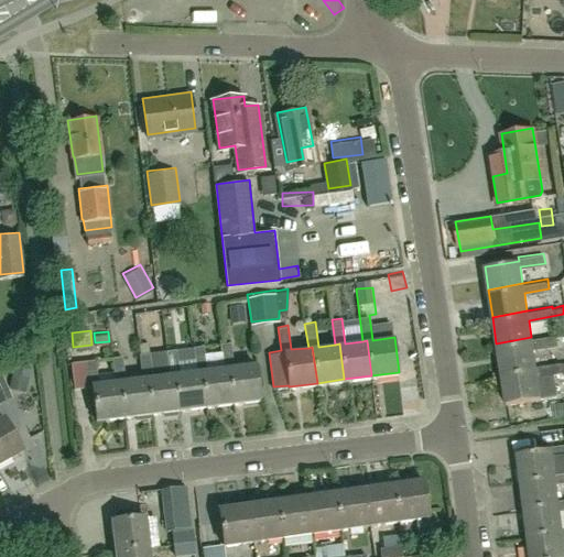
[(174,373),(179,408),(205,405),(201,370),(196,370),(180,373),(176,348),(174,334),(165,335),(167,349),(166,349),(170,374),(174,373)]
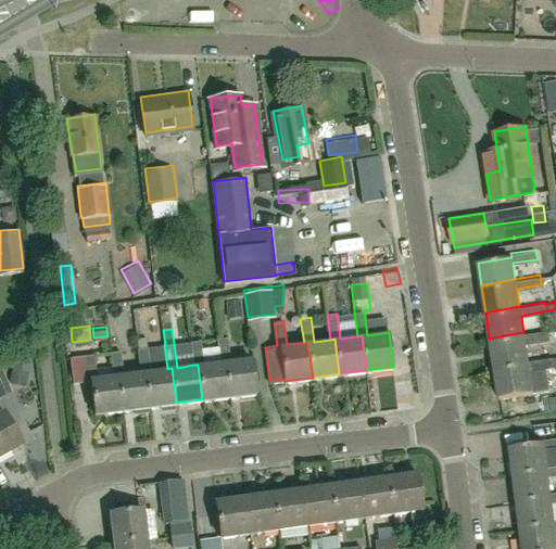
[(523,332),(489,339),(493,365),(528,359),(525,342),(555,337),(555,329),(548,330),(547,329),(523,332)]
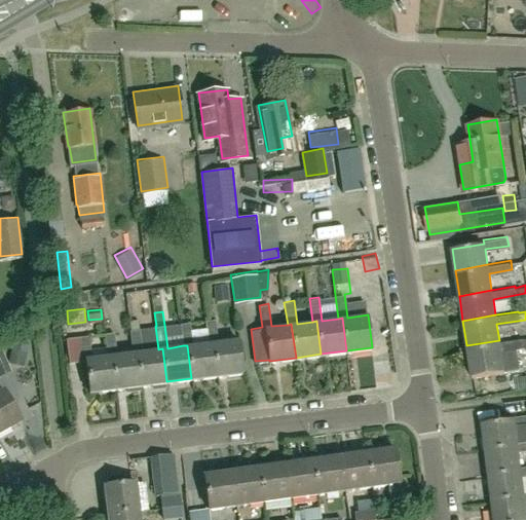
[(137,351),(141,384),(166,381),(162,348),(158,349),(142,350),(139,317),(128,319),(133,353),(137,351)]
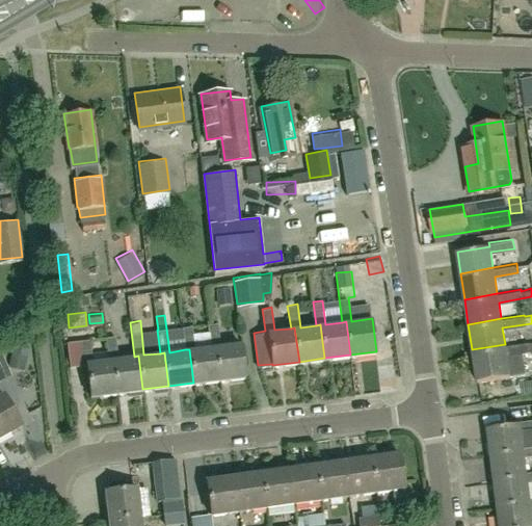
[(218,322),(212,323),(208,323),(211,346),(215,346),(219,379),(245,376),(241,343),(221,345),(218,322)]
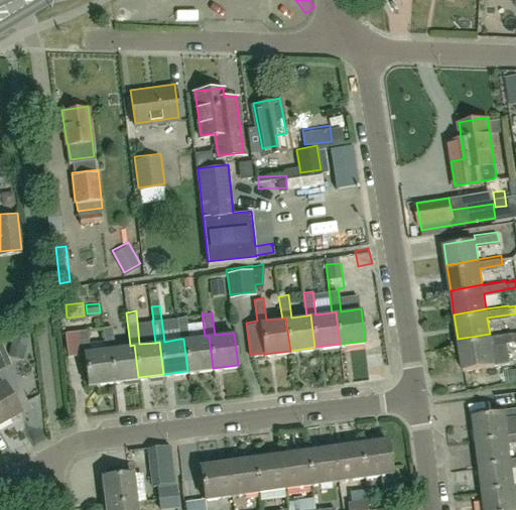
[(183,339),(187,371),(213,368),(209,336),(205,336),(189,338),(186,315),(177,316),(179,339),(183,339)]
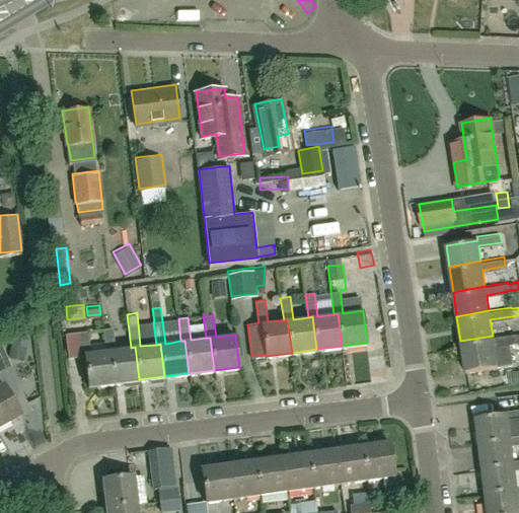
[(110,350),(115,382),(139,379),(135,347),(131,348),(116,350),(113,326),(102,327),(105,351),(110,350)]
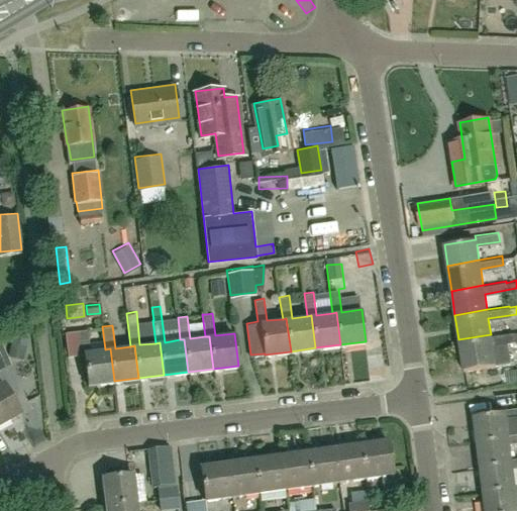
[(78,329),(78,328),(64,330),(68,354),(81,352),(84,352),(88,384),(114,381),(110,348),(105,349),(90,350),(87,328),(78,329)]
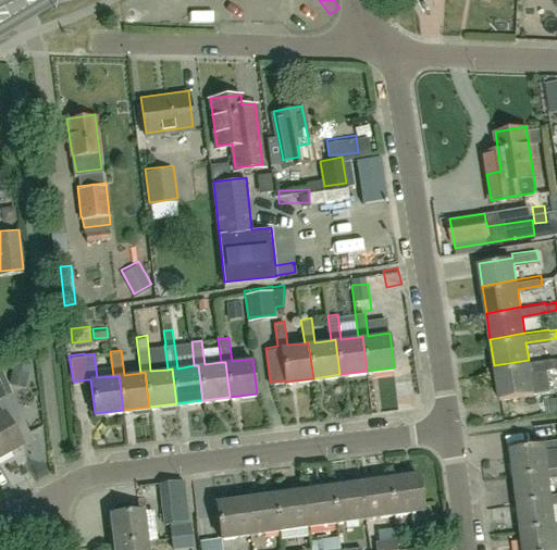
[(529,360),(494,365),(499,397),(533,391),(530,370),(556,365),(556,357),(554,358),(553,355),(529,360)]
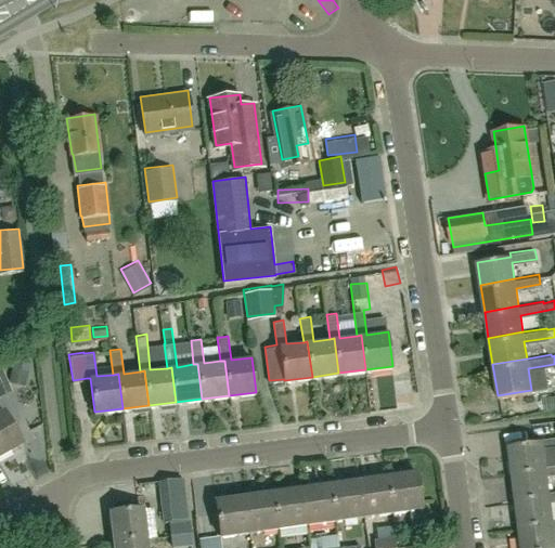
[(0,361),(0,392),(12,387),(0,361)]
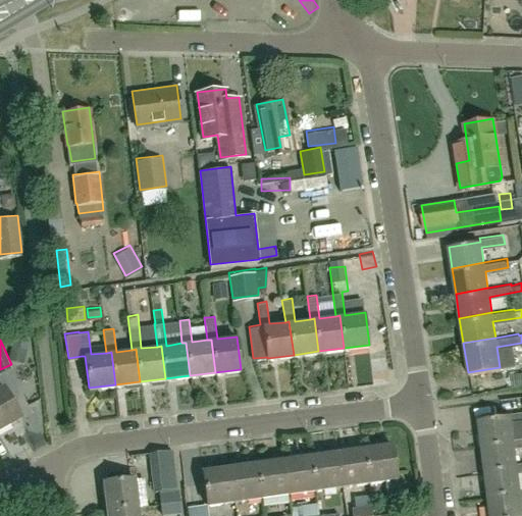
[(0,426),(20,415),(4,384),(0,385),(0,426)]
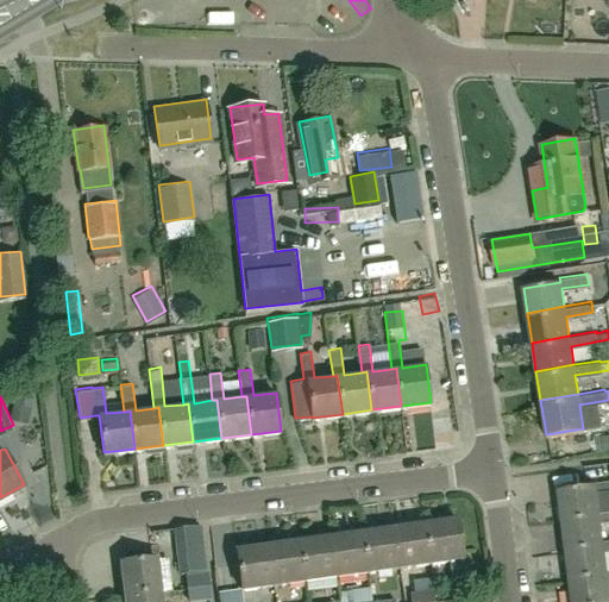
[(558,488),(562,514),(600,509),(597,491),(608,489),(608,477),(594,480),(594,483),(558,488)]
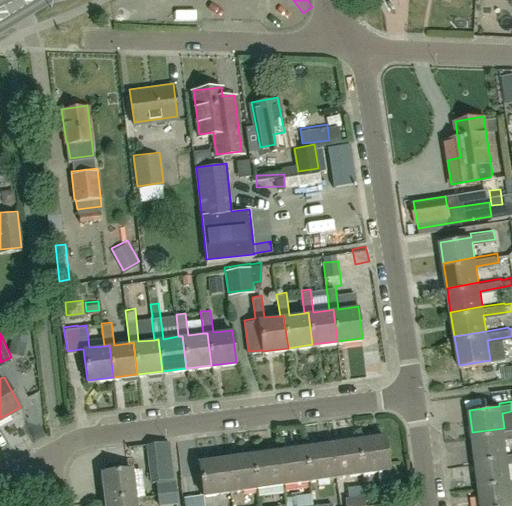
[(511,426),(504,428),(472,432),(475,456),(507,452),(505,438),(511,436),(511,426)]
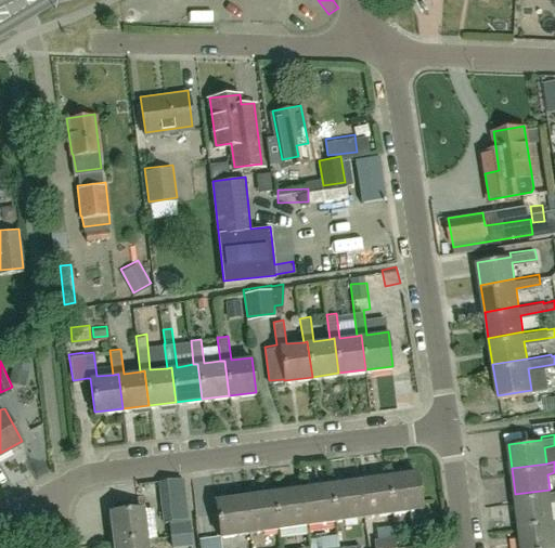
[(424,540),(420,508),(421,508),(415,472),(386,475),(391,511),(409,509),(411,531),(402,532),(404,543),(424,540)]
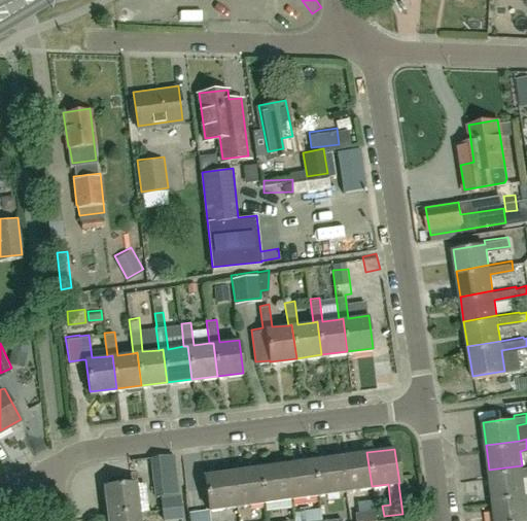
[(366,452),(340,456),(345,490),(372,486),(366,452)]
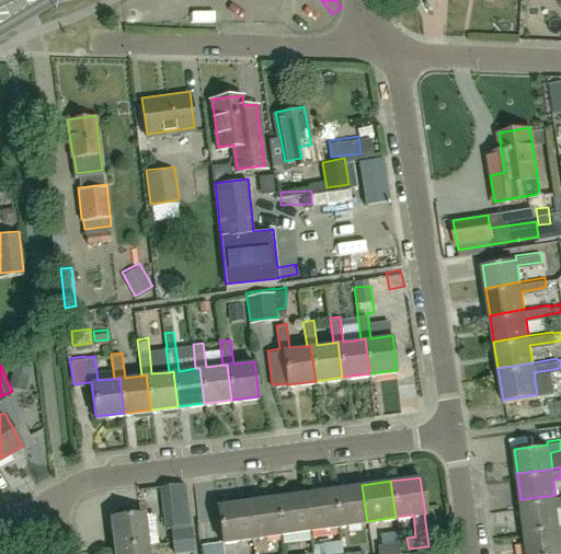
[(362,485),(333,488),(339,524),(367,521),(362,485)]
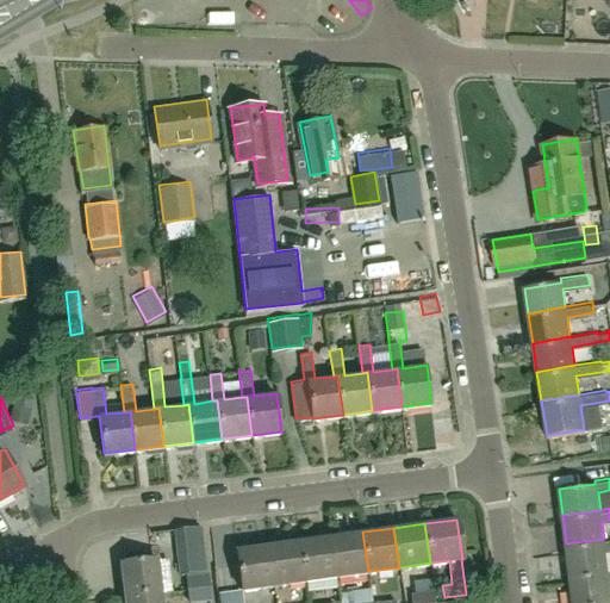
[(362,532),(331,536),(337,576),(368,571),(362,532)]
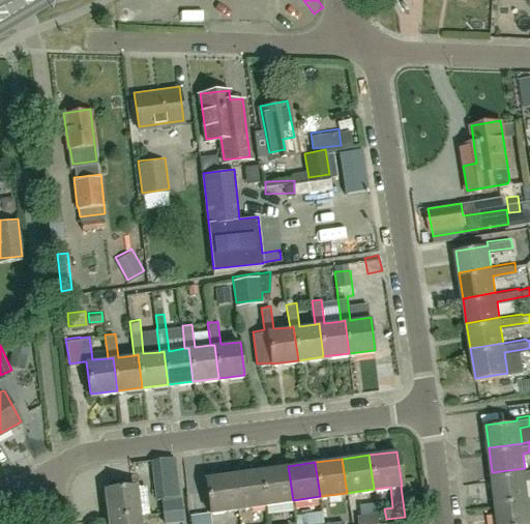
[(288,466),(261,470),(266,503),(293,500),(288,466)]
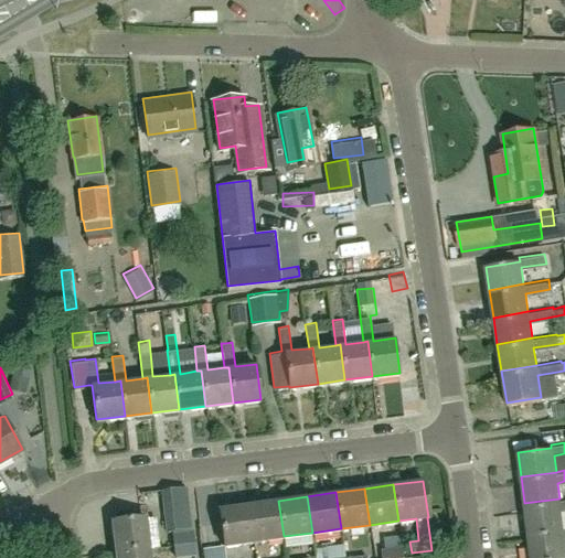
[(524,503),(528,530),(563,526),(561,510),(564,508),(564,497),(560,499),(524,503)]
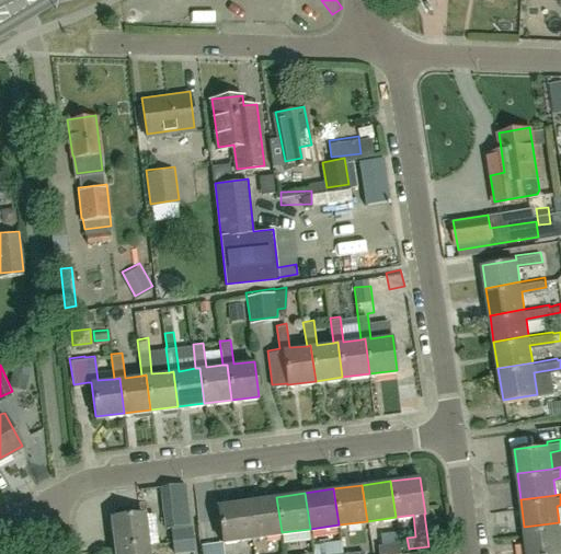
[(282,532),(276,497),(248,500),(253,537),(282,532)]
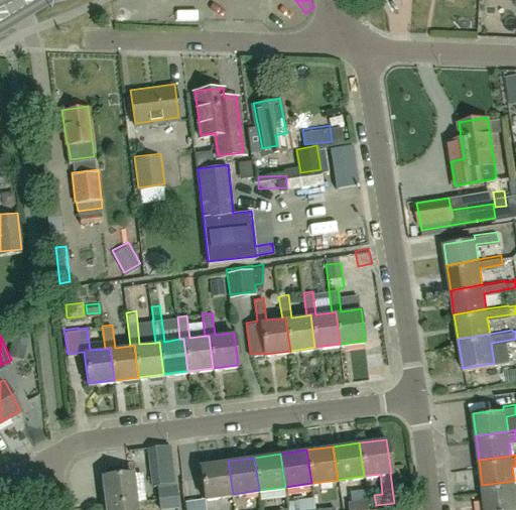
[(157,483),(158,496),(177,494),(173,460),(158,462),(160,483),(157,483)]
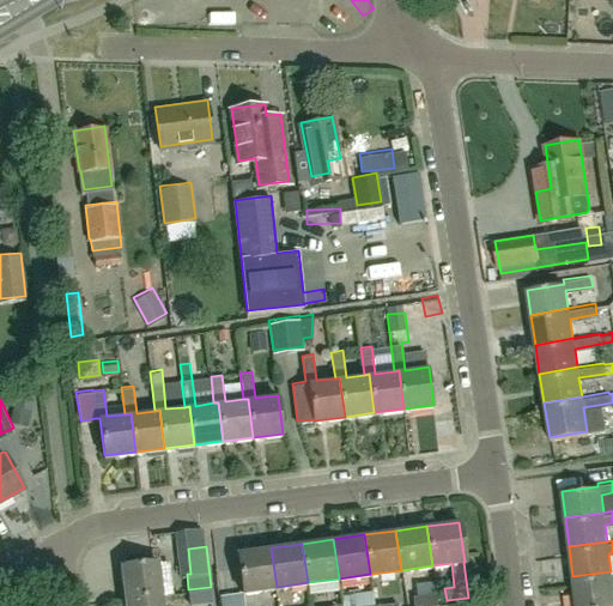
[(271,547),(238,552),(244,591),(277,587),(271,547)]
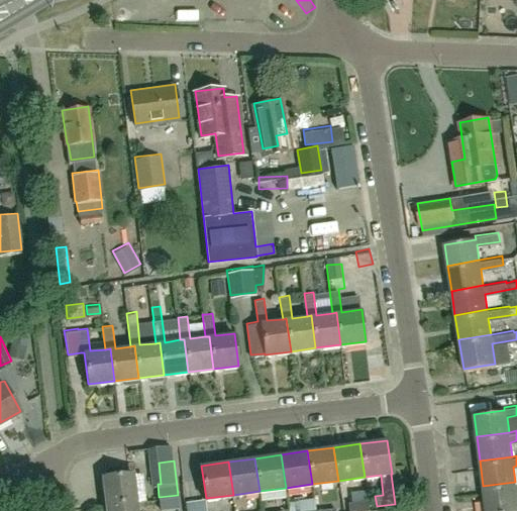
[(146,494),(144,467),(134,468),(135,495),(146,494)]
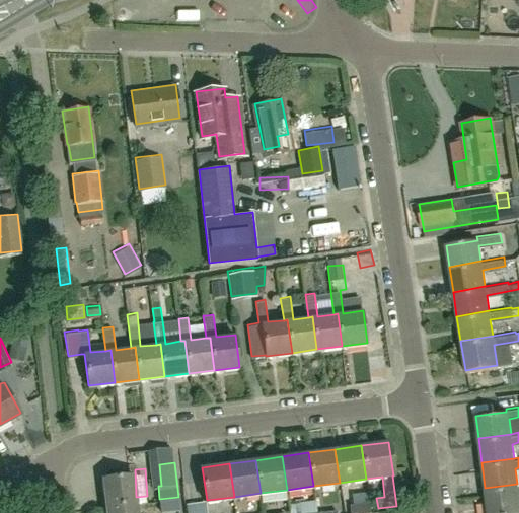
[(106,505),(137,502),(134,473),(103,478),(106,505)]
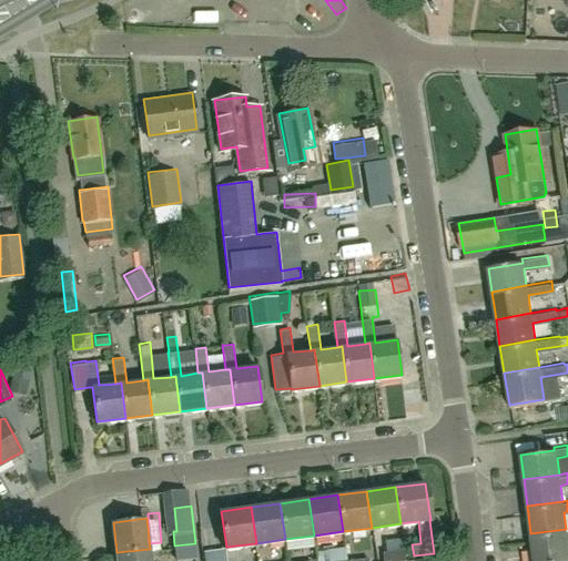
[(567,528),(566,529),(530,533),(534,560),(567,556),(567,528)]
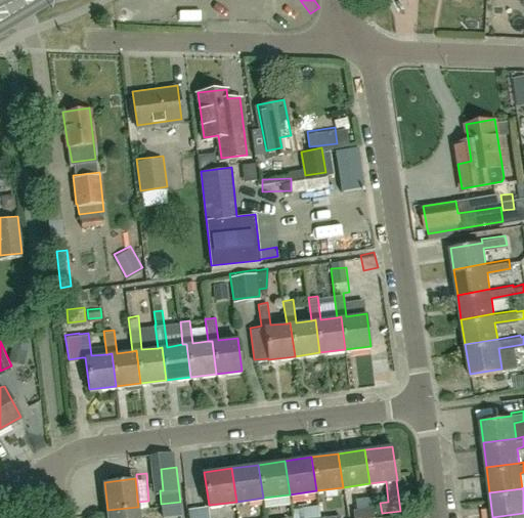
[(181,513),(180,502),(161,504),(163,515),(181,513)]
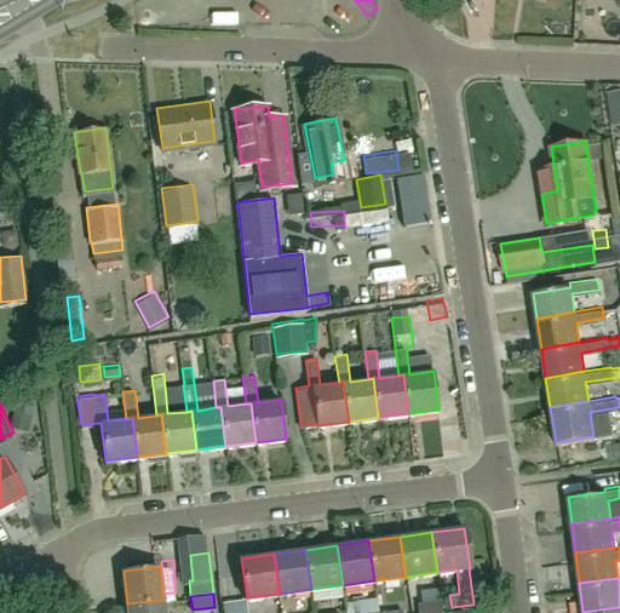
[(417,601),(417,612),(426,612),(442,611),(440,599),(417,601)]
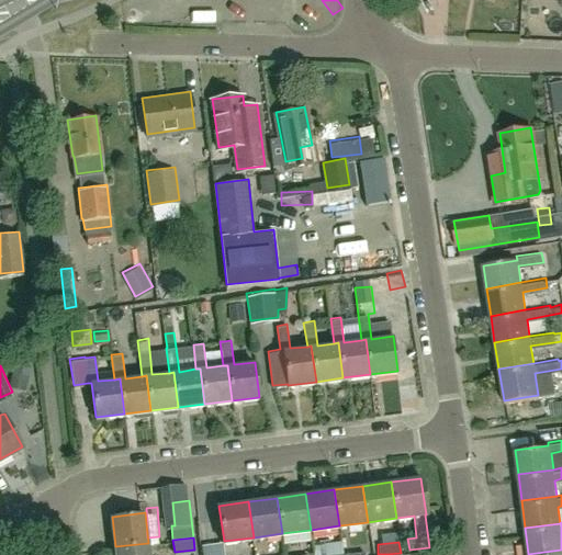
[(149,554),(148,543),(115,546),(116,554),(149,554)]
